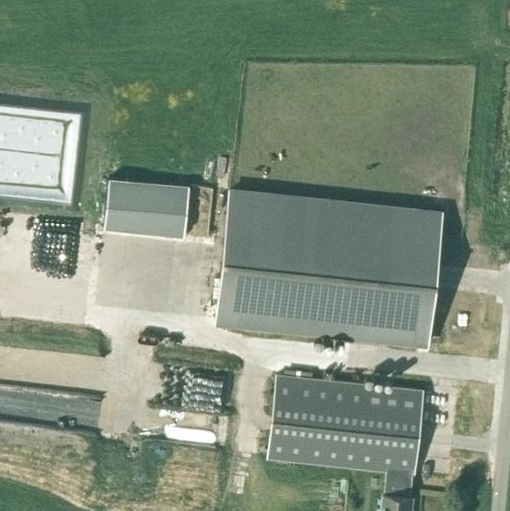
[(192,189),(111,180),(106,230),(186,239),(192,189)]
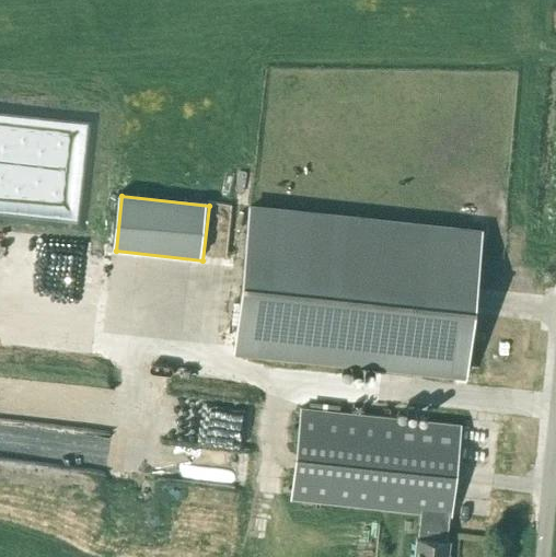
[(485,231),(252,206),(235,355),(470,380),(485,231)]
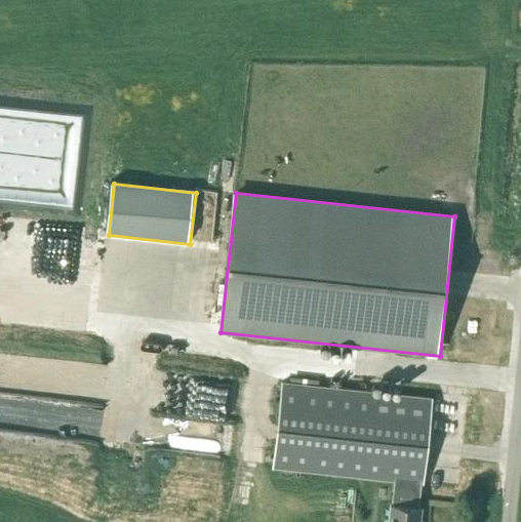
[(424,485),(426,486),(434,401),(285,386),(276,470),(398,483),(396,508),(394,508),(392,521),(422,521),(424,511),(421,511),(424,485)]
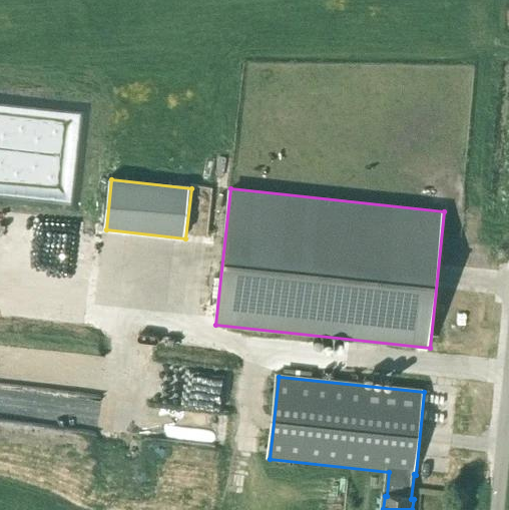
[(18,407),(20,392),(0,389),(0,425),(11,427),(14,407),(18,407)]
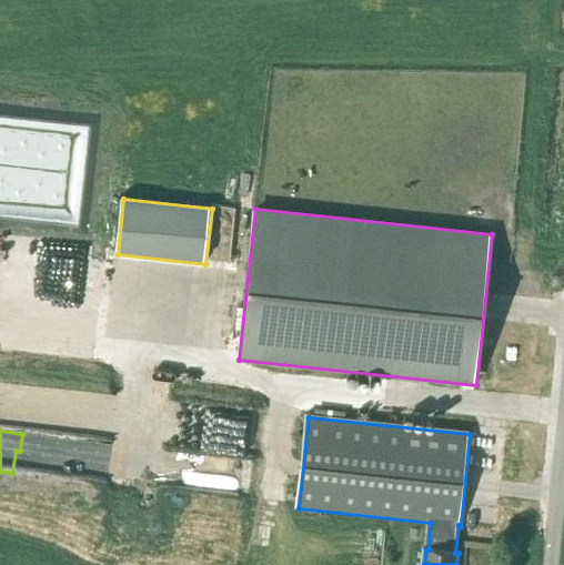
[(89,452),(91,449),(82,439),(76,445),(69,439),(56,451),(78,475),(87,467),(89,470),(98,462),(89,452)]
